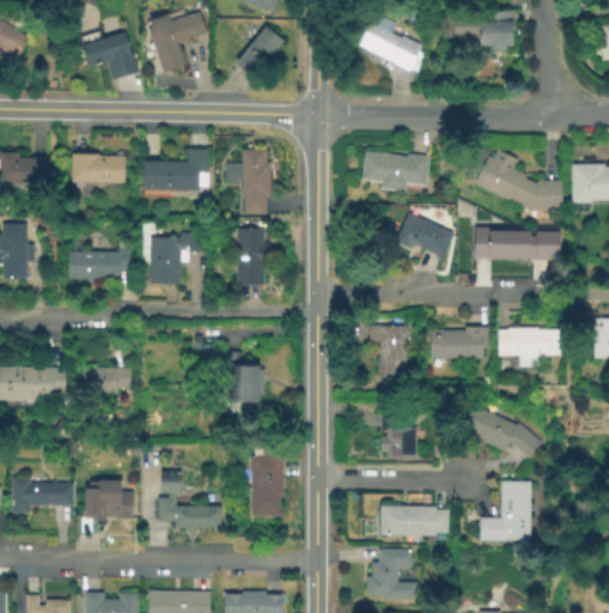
[(279,0),(275,13),(239,0),(279,0)]
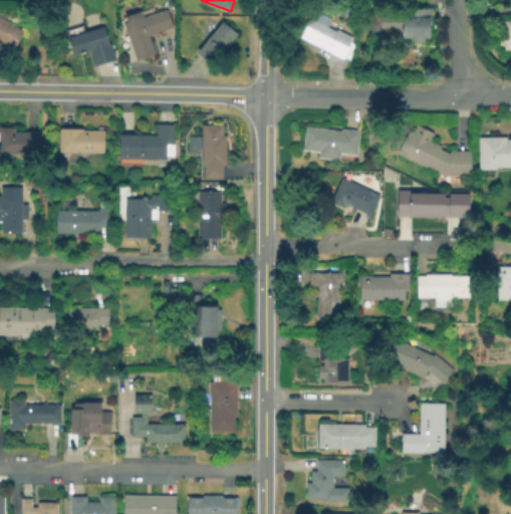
[(432,39),(426,39),(426,44),(414,43),(414,39),(404,38),(405,33),(371,33),(372,7),(433,8),(432,39)]
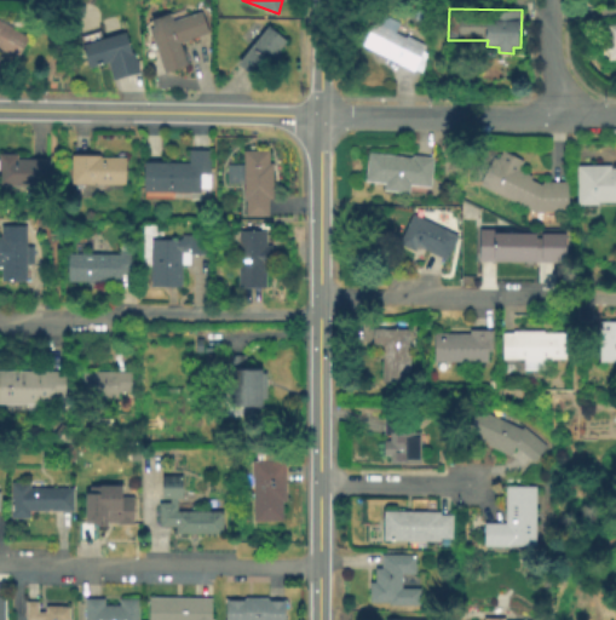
[(166,74),(148,24),(186,10),(189,16),(201,11),(209,34),(183,45),(190,64),(166,74)]
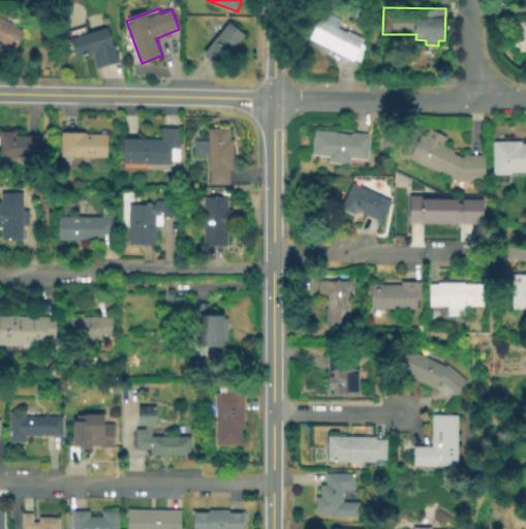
[(13,54),(0,45),(0,14),(28,32),(13,54)]
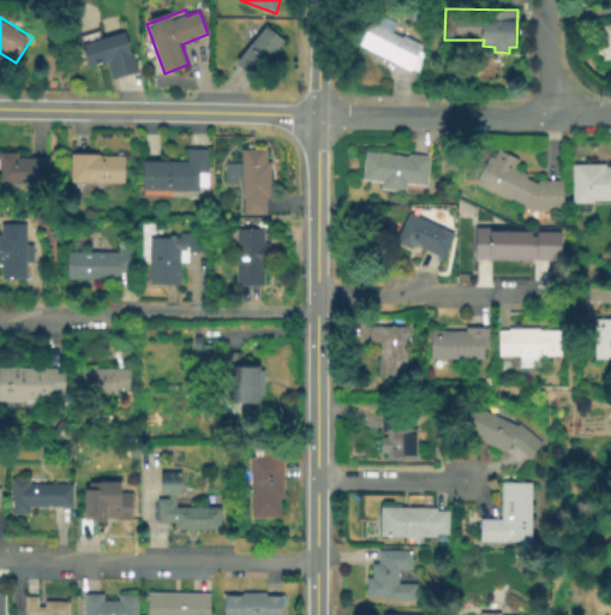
[(377,23),(408,39),(409,36),(429,46),(414,72),(365,46),(377,23)]
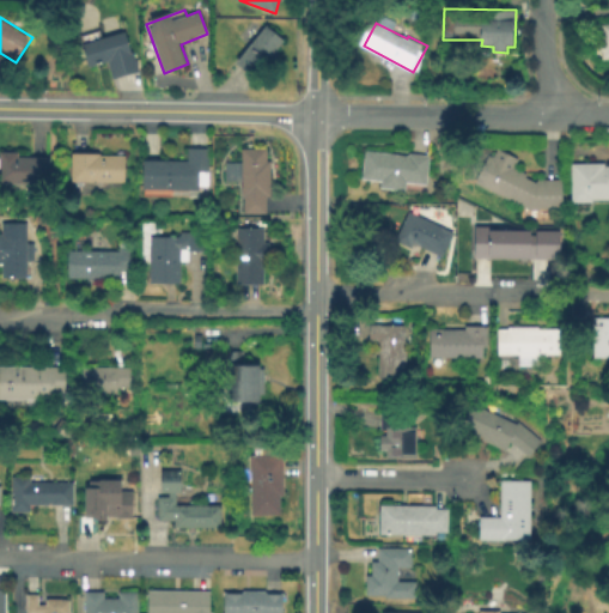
[(236,64),(266,25),(285,41),(255,78),(236,64)]
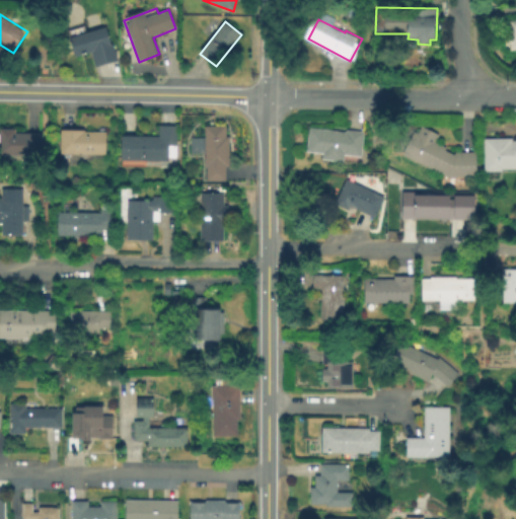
[(96,68),(91,53),(76,58),(70,39),(106,26),(118,61),(96,68)]
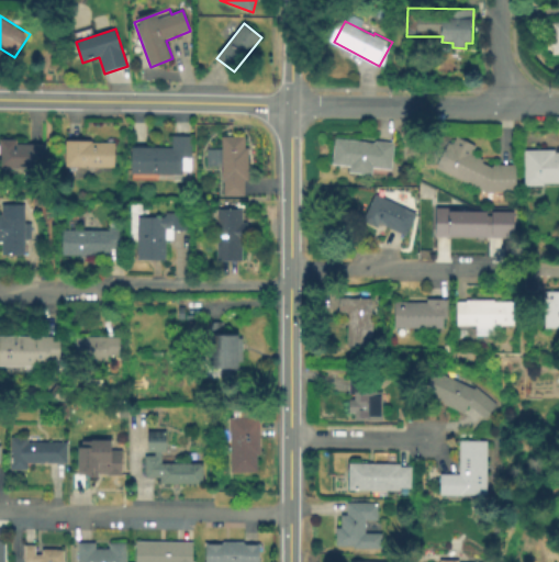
[(133,175),(133,147),(172,147),(172,136),(192,136),(192,175),(133,175)]
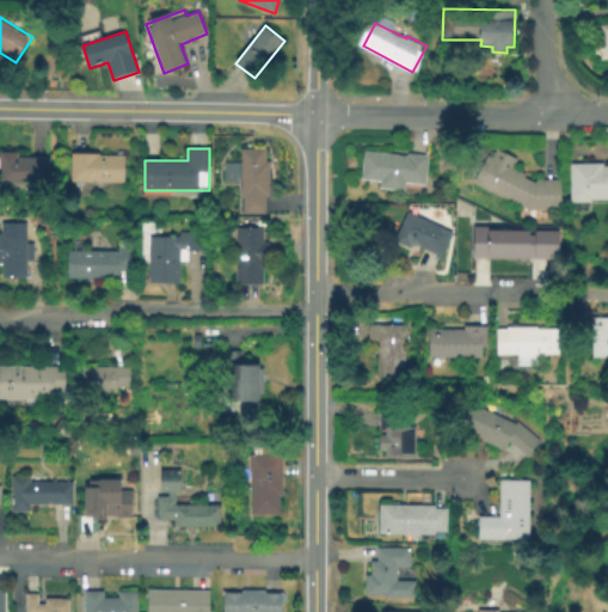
[(530,212),(474,184),(489,155),(493,158),(498,148),(519,158),(514,167),(527,173),(524,179),(538,185),(538,179),(560,178),(563,209),(530,212)]
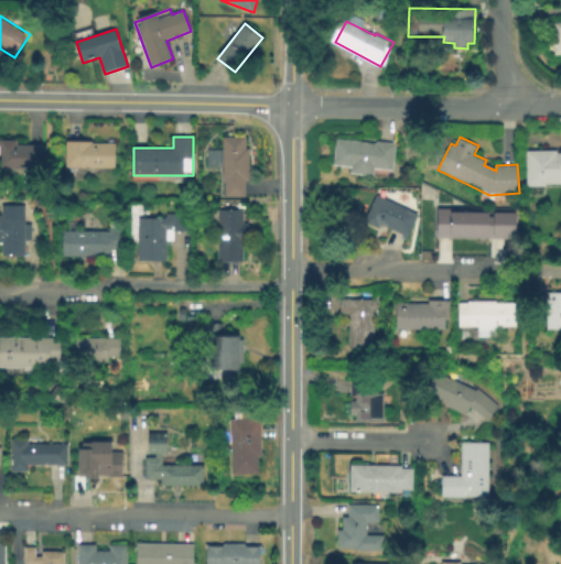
[(246,197),(224,198),(224,171),(208,171),(207,151),(224,151),(223,138),(245,138),(246,150),(249,150),(249,183),(246,183),(246,197)]
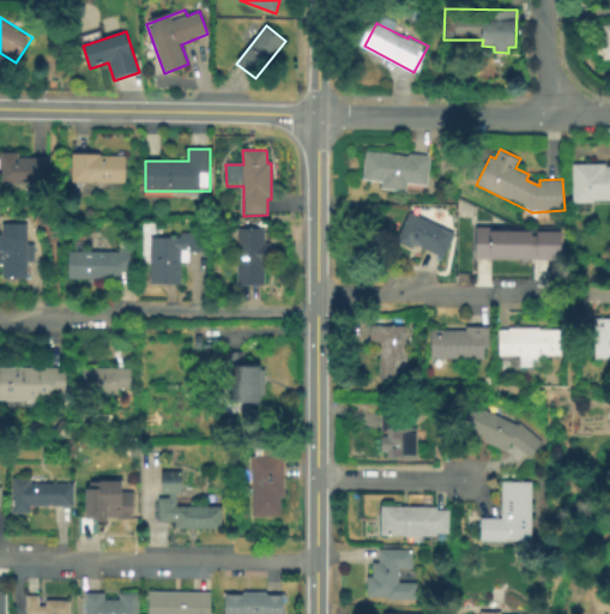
[(0,187),(0,154),(20,154),(20,160),(53,160),(54,187),(0,187)]
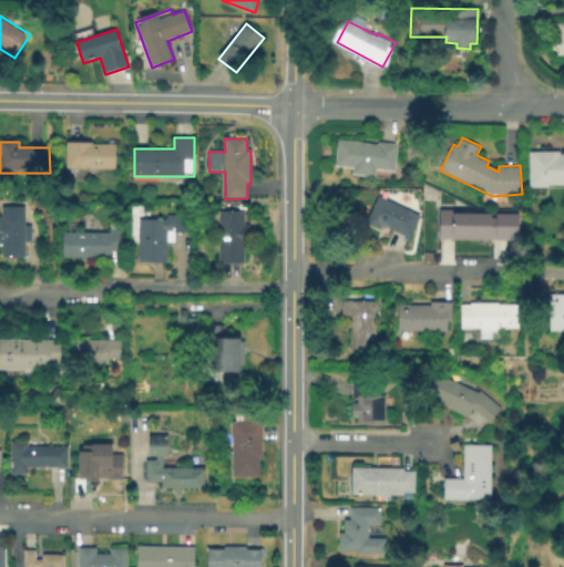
[(116,169),(67,169),(67,142),(93,142),(93,146),(115,146),(116,169)]
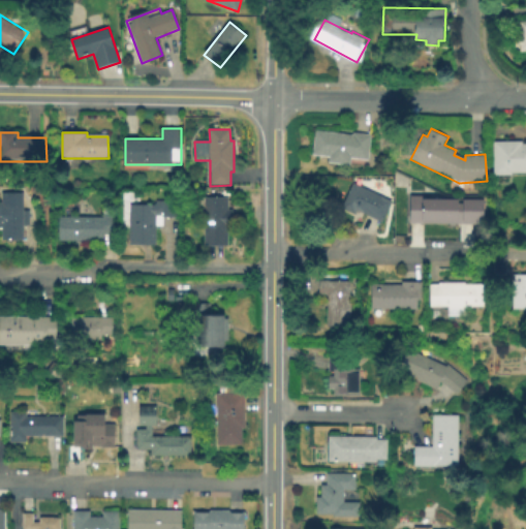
[(369,161),(351,158),(350,166),(329,163),(330,157),(313,155),(316,132),(352,137),(353,132),(372,134),(369,161)]
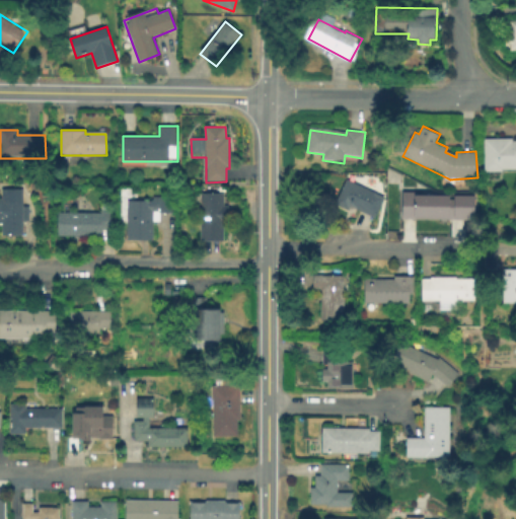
[(515,171),(485,173),(485,139),(512,139),(513,144),(515,144),(515,171)]
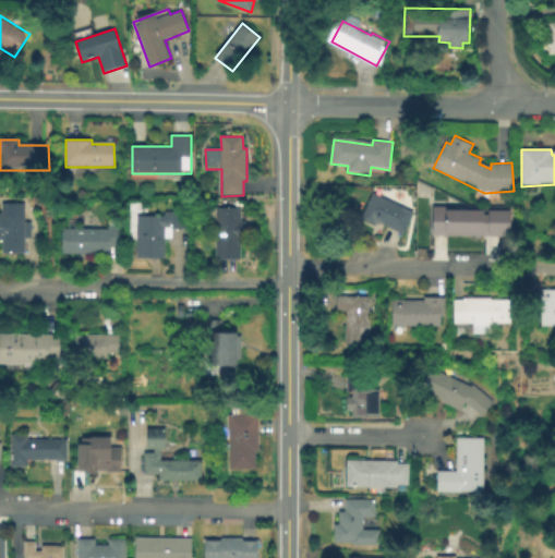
[(360,219),(372,192),(417,210),(406,234),(378,222),(376,227),(360,219)]
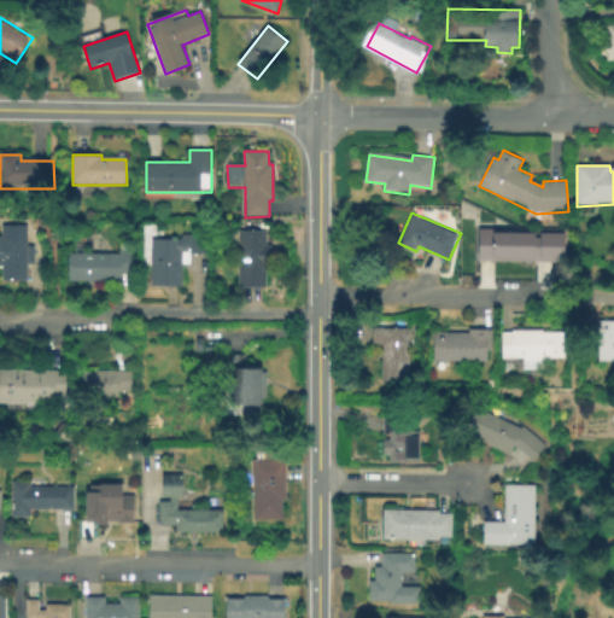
[(479,227),(496,227),(496,231),(534,232),(534,255),(539,255),(541,231),(565,231),(565,261),(478,260),(479,227)]
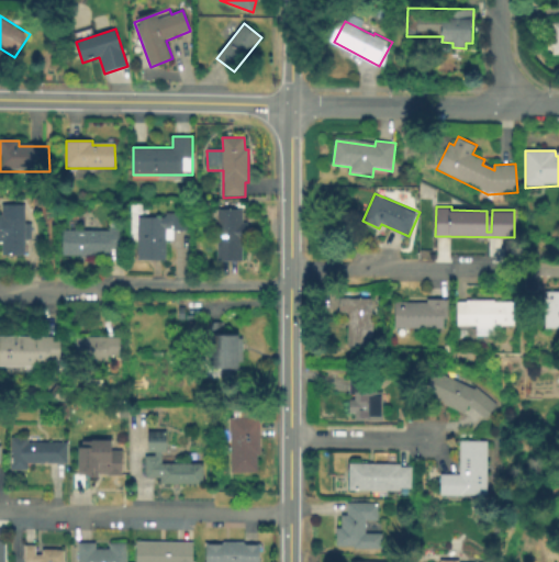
[(242,261),(216,261),(217,210),(242,210),(242,224),(248,224),(248,242),(243,242),(242,261)]
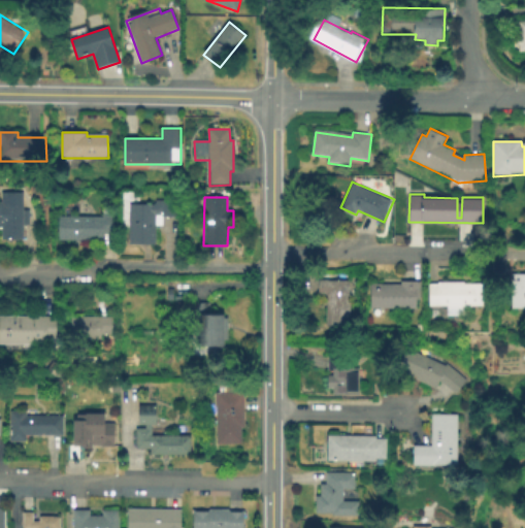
[(156,245),(128,245),(129,204),(156,205),(156,200),(176,201),(176,219),(163,219),(163,227),(157,227),(156,245)]
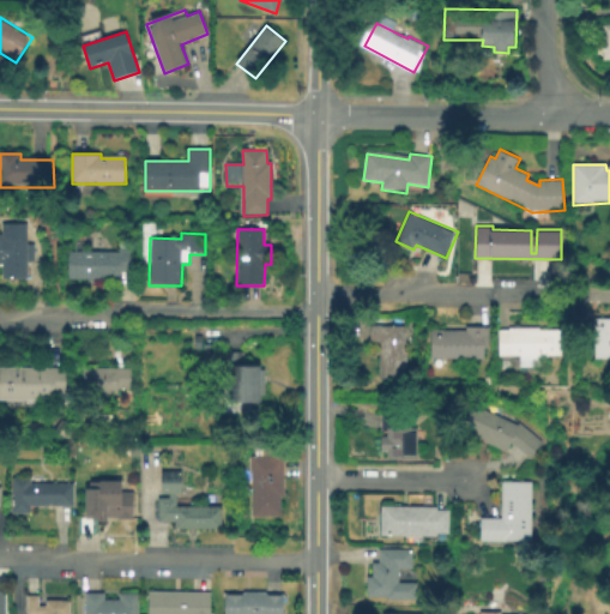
[(4,280),(4,268),(0,268),(0,236),(43,236),(43,281),(4,280)]
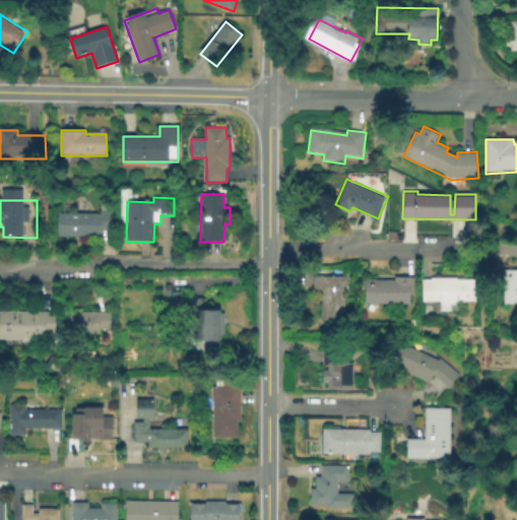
[(112,231),(102,230),(102,238),(58,237),(59,214),(102,215),(102,212),(113,212),(112,231)]
